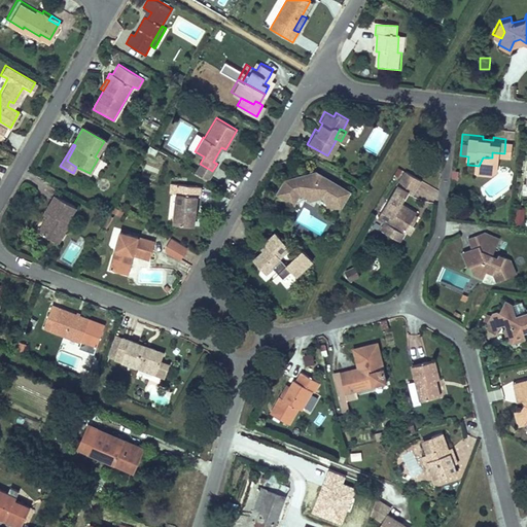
[(479,166),(467,165),(467,170),(485,172),(491,169),(492,157),(483,157),(479,166)]
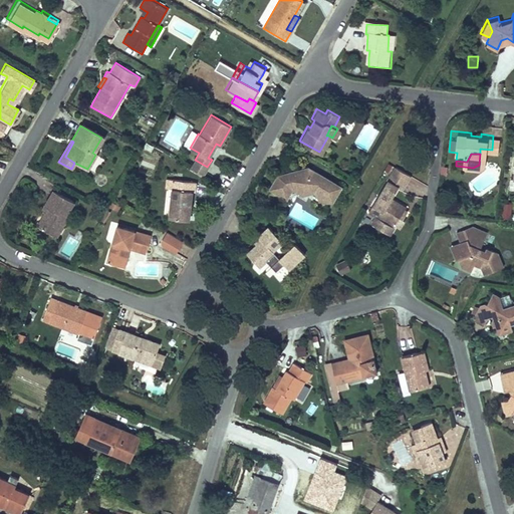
[(195,160),(190,167),(203,175),(207,167),(195,160)]
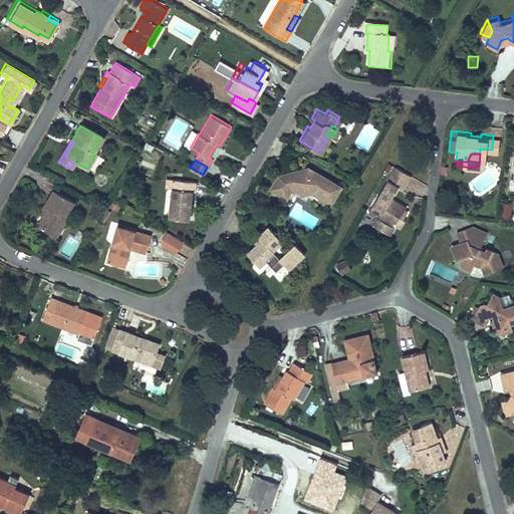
[(328,189),(335,193),(339,185),(306,166),(278,173),(269,187),(286,197),(291,187),(302,193),(312,190),(314,191),(324,196),(328,189)]
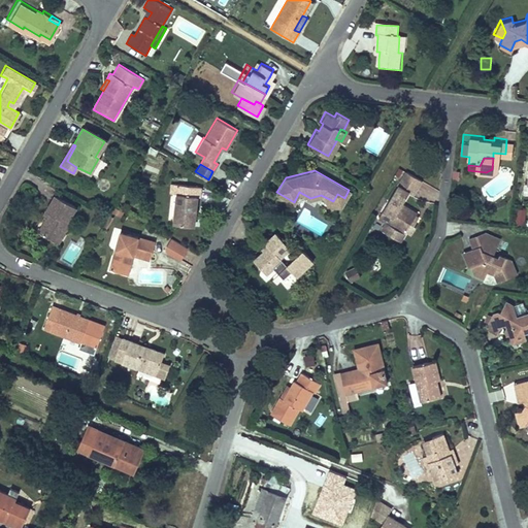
[(416,195),(425,179),(407,170),(400,183),(400,184),(381,217),(388,221),(408,233),(408,231),(414,234),(418,226),(416,224),(421,216),(419,213),(420,210),(405,202),(411,192),(416,195)]
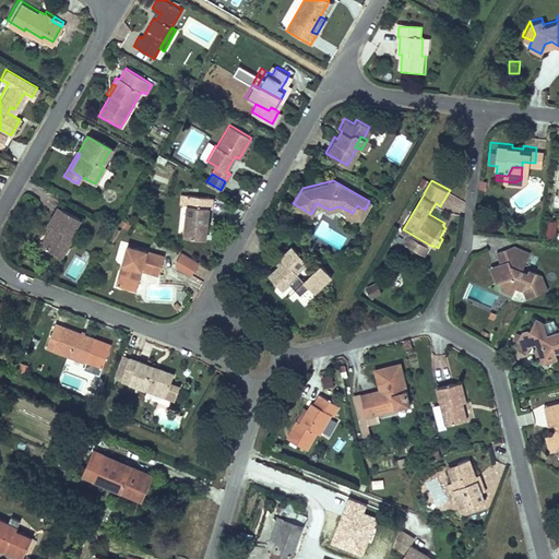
[(212,204),(212,193),(191,190),(189,202),(186,233),(204,234),(209,204),(212,204)]
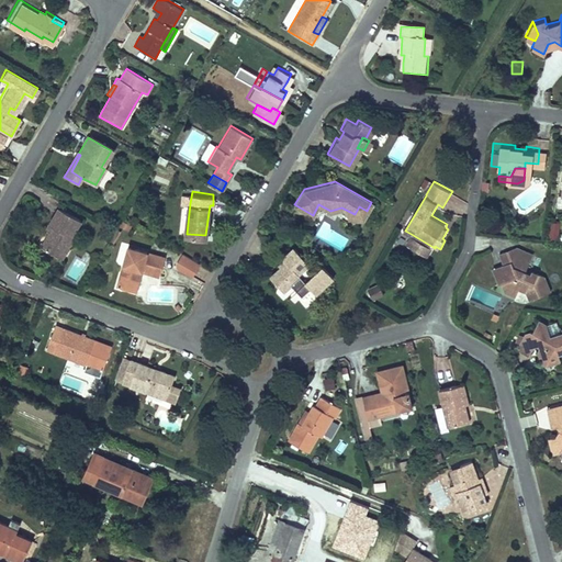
[(359,206),(355,214),(344,209),(349,220),(361,218),(367,211),(359,206)]
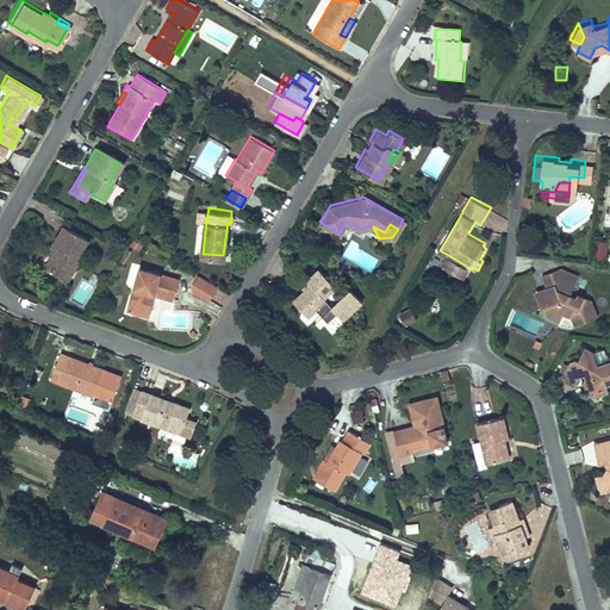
[(82,242),(60,230),(50,247),(54,249),(50,255),(41,272),(63,285),(75,263),(73,262),(82,242)]
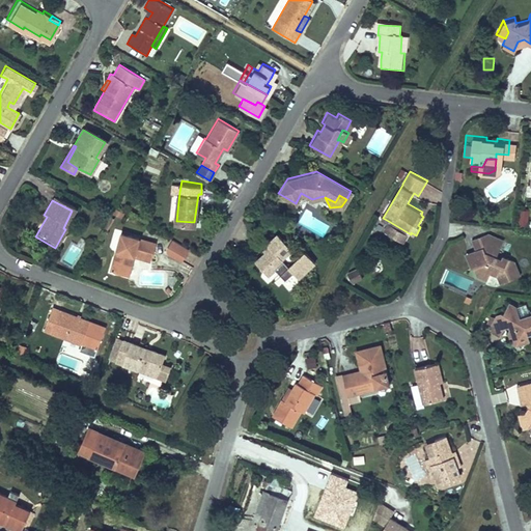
[(526,226),(530,212),(522,208),(518,223),(526,226)]
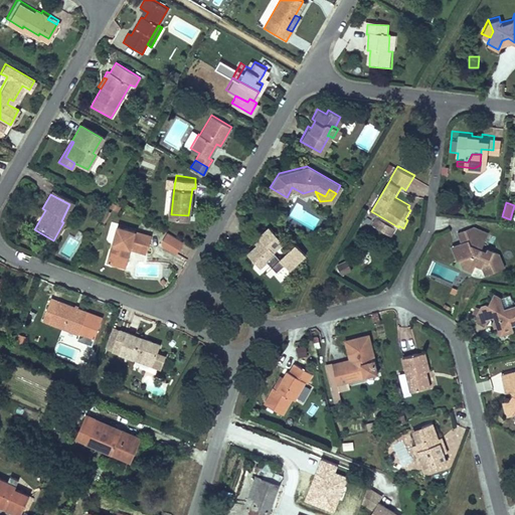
[(373,222),(393,234),(398,227),(378,215),(373,222)]
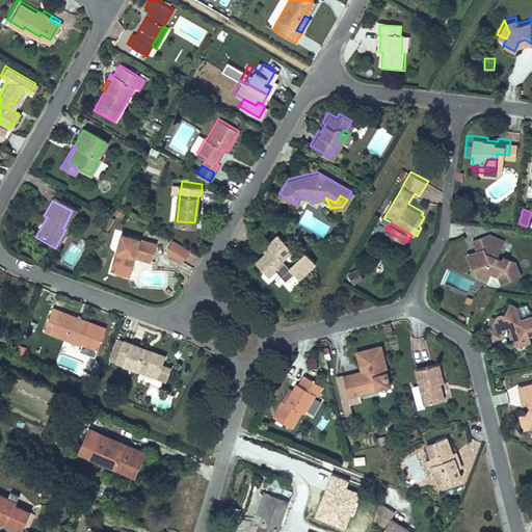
[(471,261),(469,264),(472,273),(482,277),(486,270),(491,272),(495,281),(515,273),(510,259),(497,253),(495,256),(486,250),(490,243),(495,245),(498,237),(482,229),(479,236),(481,238),(479,242),(471,245),(466,247),(471,261)]
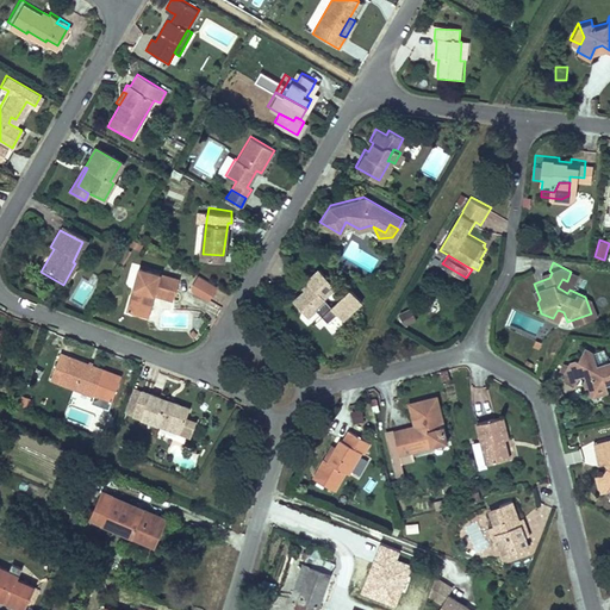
[(549,271),(553,262),(535,271),(540,281),(549,278),(552,273),(549,271)]
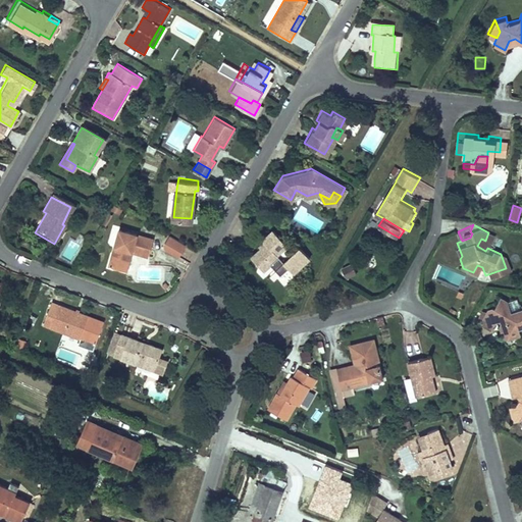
[(119,227),(110,264),(123,268),(129,248),(133,245),(151,250),(154,237),(119,227)]
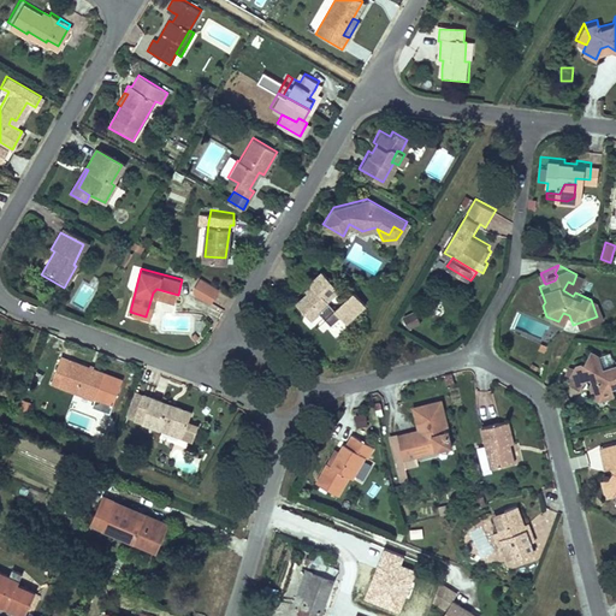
[(349,321),(369,303),(356,290),(337,307),(331,300),(343,290),(324,268),(312,280),(314,283),(307,289),(309,291),(298,301),(314,319),(324,312),(335,324),(344,315),(349,321)]
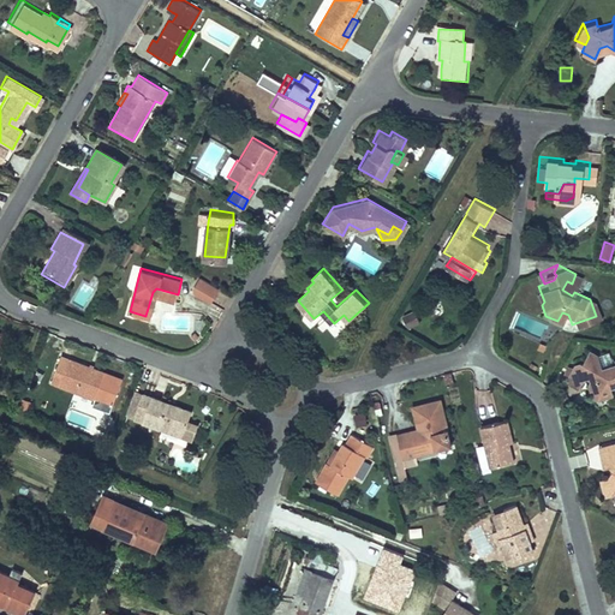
[(471,291),(485,298),(493,280),(478,274),(471,291)]
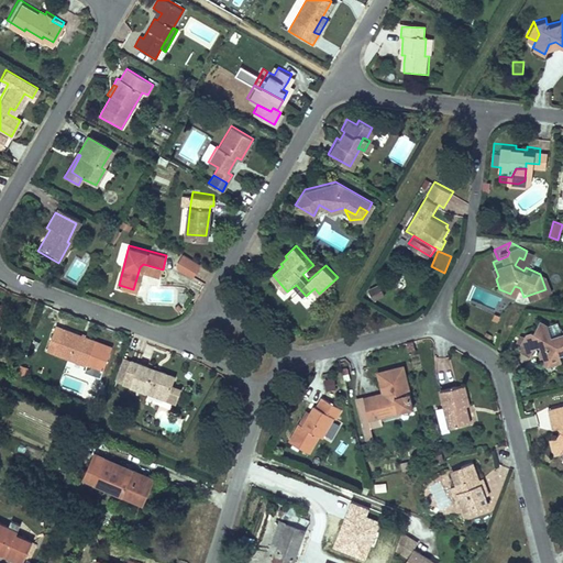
[(189,275),(197,262),(184,255),(177,267),(189,275)]
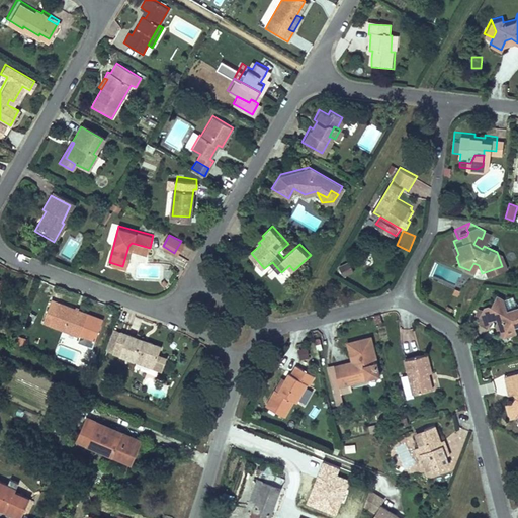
[(447,244),(453,258),(456,257),(458,254),(453,241),(447,244)]
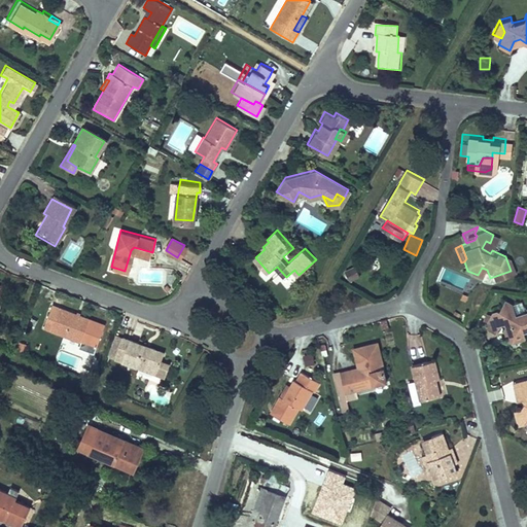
[(131,250),(125,271),(128,272),(134,251),(151,255),(152,252),(134,247),(131,250)]
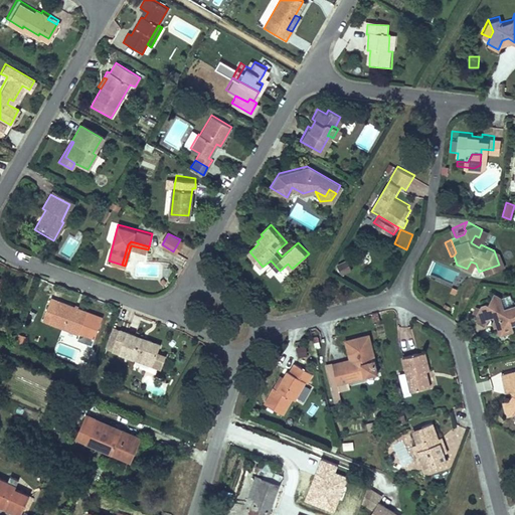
[(349,259),(339,264),(344,274),(354,269),(349,259)]
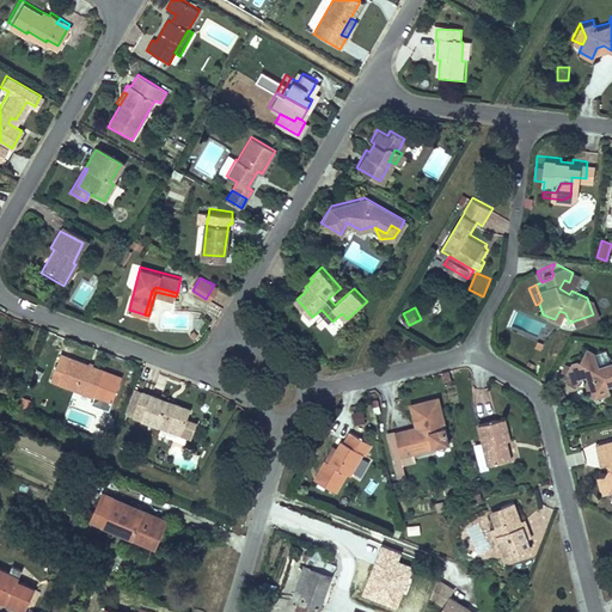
[(600,384),(611,380),(611,359),(593,366),(589,350),(582,347),(576,360),(574,357),(565,362),(558,379),(570,384),(575,372),(582,375),(579,385),(582,387),(583,386),(588,397),(603,392),(600,384)]
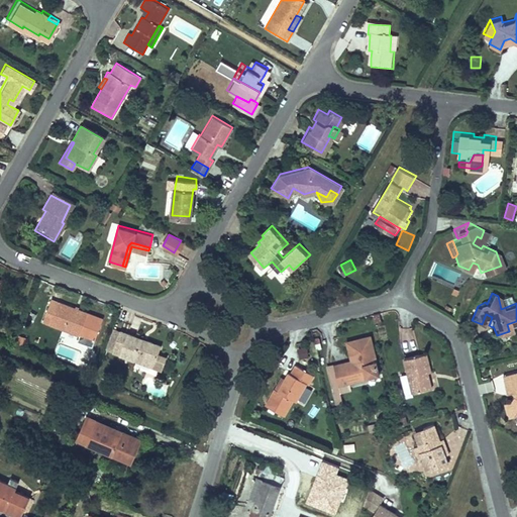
[(41,320),(77,334),(86,312),(48,299),(41,320)]
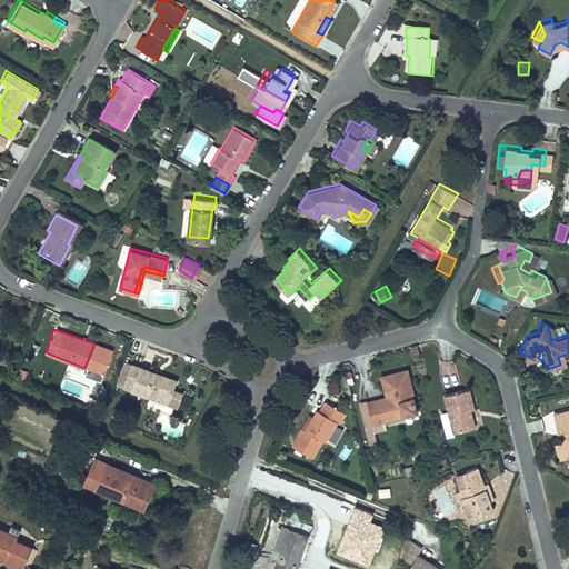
[(410,345),(412,352),(419,351),(417,343),(410,345)]
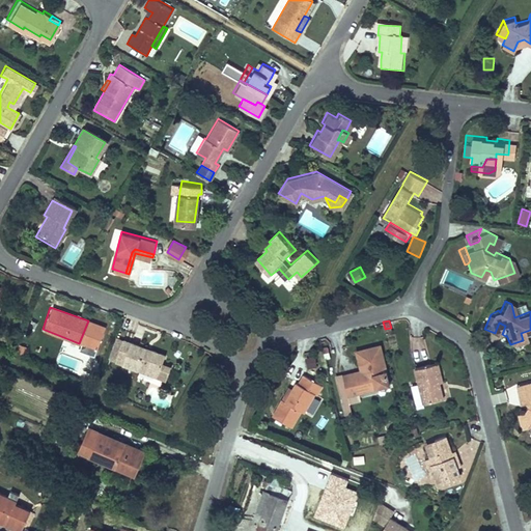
[(113,364),(121,341),(114,338),(107,361),(113,364)]
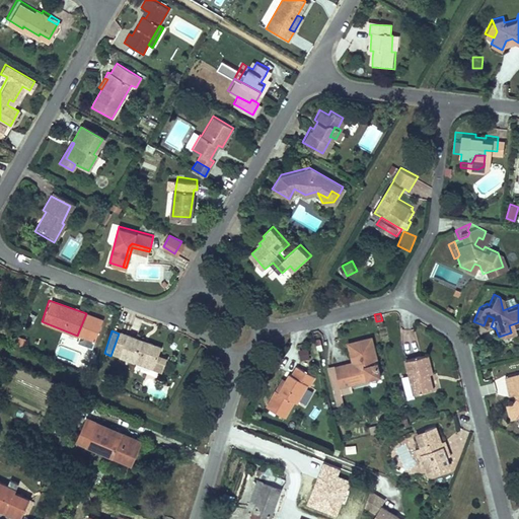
[(119,334),(110,356),(160,374),(164,360),(156,357),(159,348),(119,334)]
